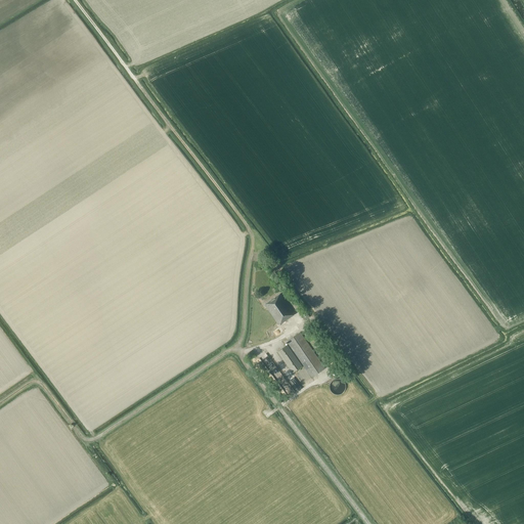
[(278,324),(295,313),(279,293),(264,304),(278,324)]
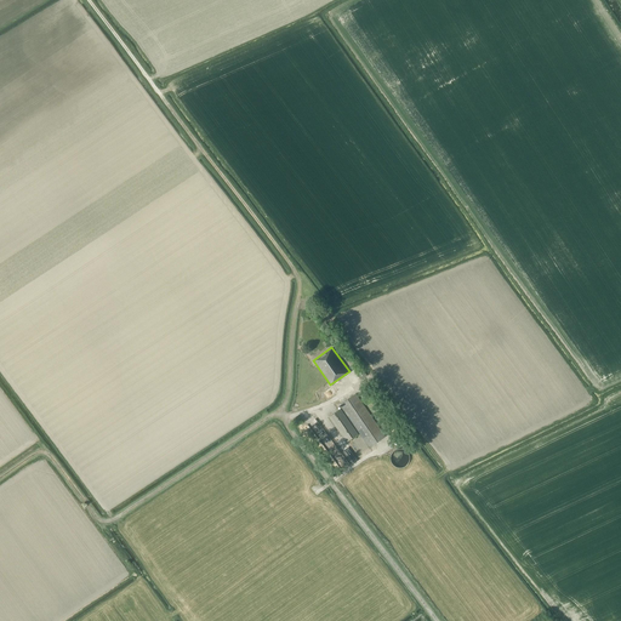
[(360,379),(366,375),(362,368),(355,371),(360,379)]
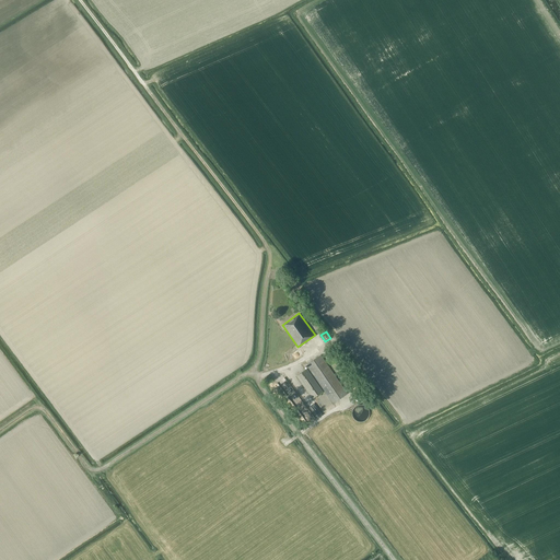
[(306,365),(333,403),(347,394),(319,356),(306,365)]
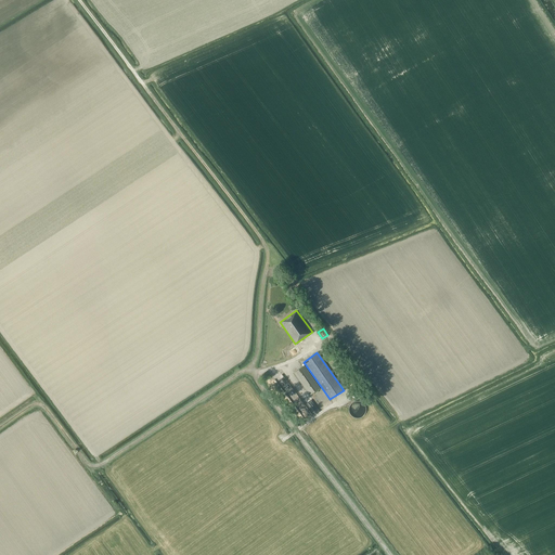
[(321,388),(305,365),(294,373),(309,396),(321,388)]
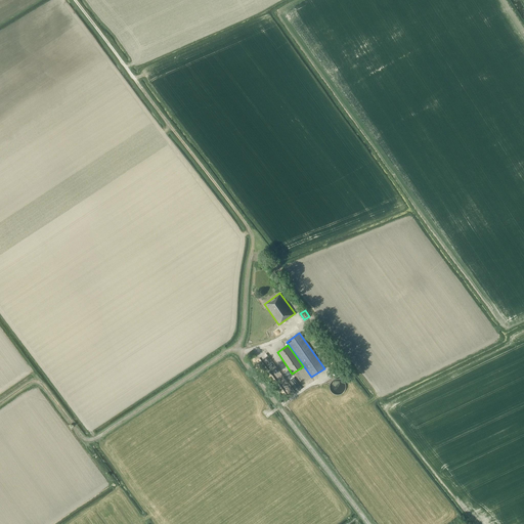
[(344,381),(343,381),(342,380),(341,379),(340,379),(339,379),(338,379),(337,379),(336,379),(335,379),(335,380),(334,380),(333,381),(332,382),(331,383),(331,384),(330,385),(330,386),(330,387),(330,388),(331,389),(331,390),(331,391),(332,392),(333,393),(334,394),(335,394),(336,394),(336,395),(337,395),(338,395),(339,395),(340,394),(341,394),(342,394),(342,393),(343,393),(344,392),(345,391),(345,390),(346,389),(346,388),(346,387),(346,386),(346,385),(345,384),(345,383),(345,382),(344,382),(344,381)]
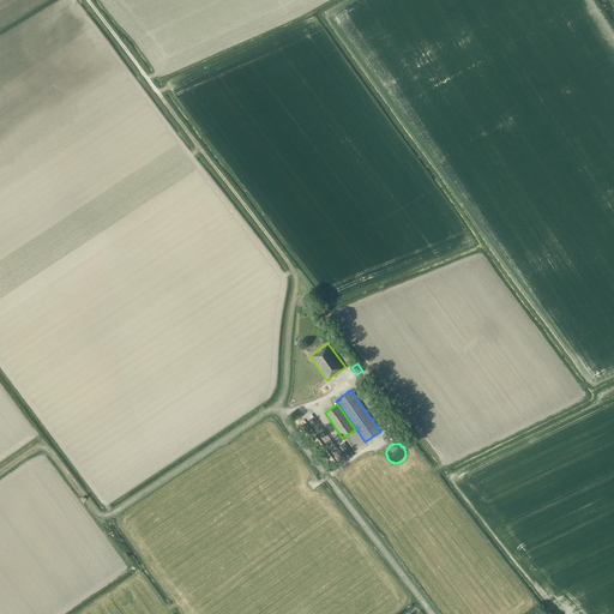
All buildings are outlined.
